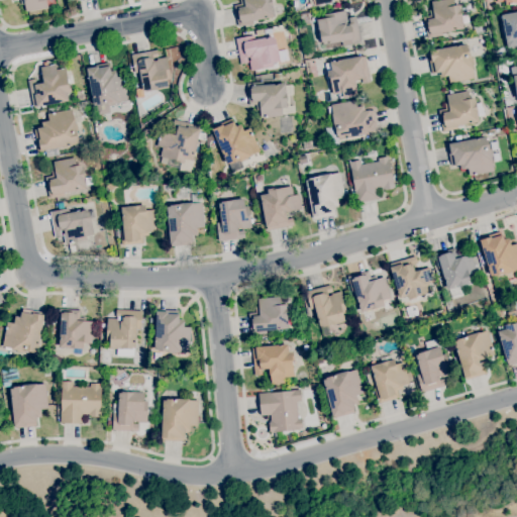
[(30,18),(28,11),(26,12),(24,4),(21,5),(19,0),(45,0),(46,7),(34,10),(35,17),(30,18)]
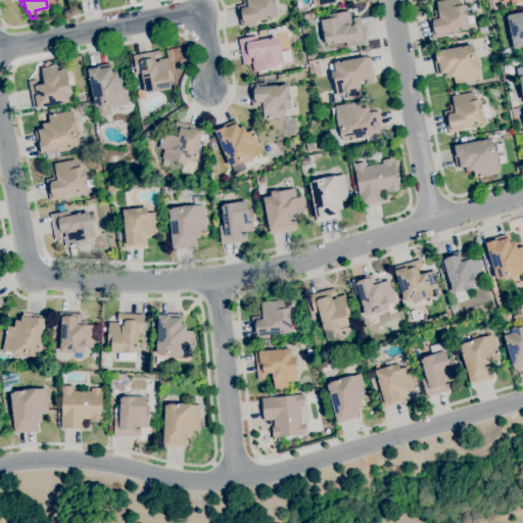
[(240,27),(237,5),(243,4),(242,0),(274,0),(278,17),(255,21),(255,25),(240,27)]
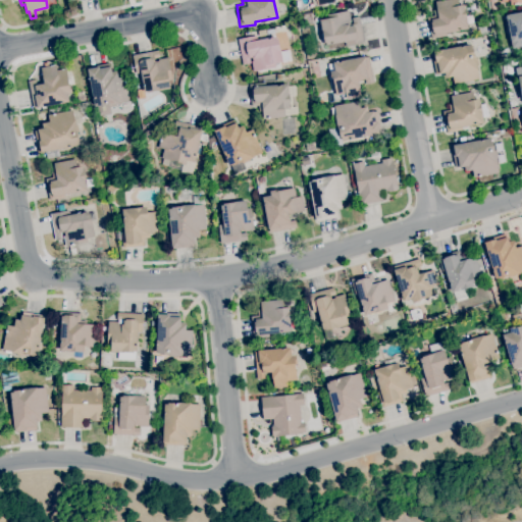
[(430,39),(427,17),(434,15),(433,9),(436,9),(435,1),(440,0),(457,0),(459,5),(464,5),(468,29),(446,33),(446,36),(430,39)]
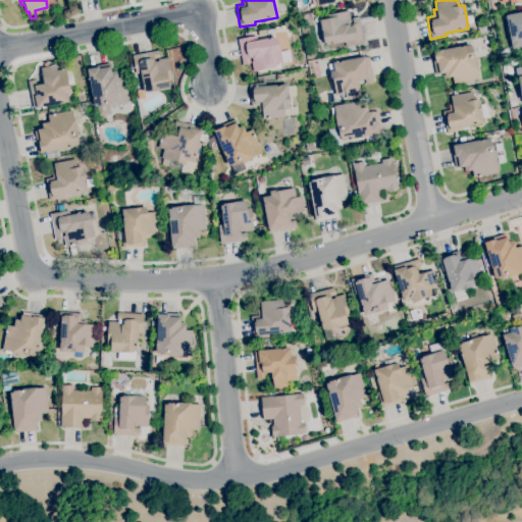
[(346,47),(345,41),(326,45),(325,43),(324,44),(319,20),(327,18),(326,15),(349,10),(351,21),(350,21),(350,24),(353,24),(352,18),(359,16),(364,43),(346,47)]
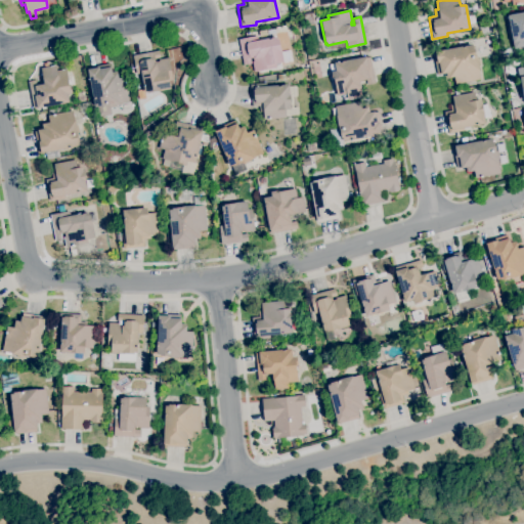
[(523,47),(514,49),(508,15),(523,11),(523,47)]
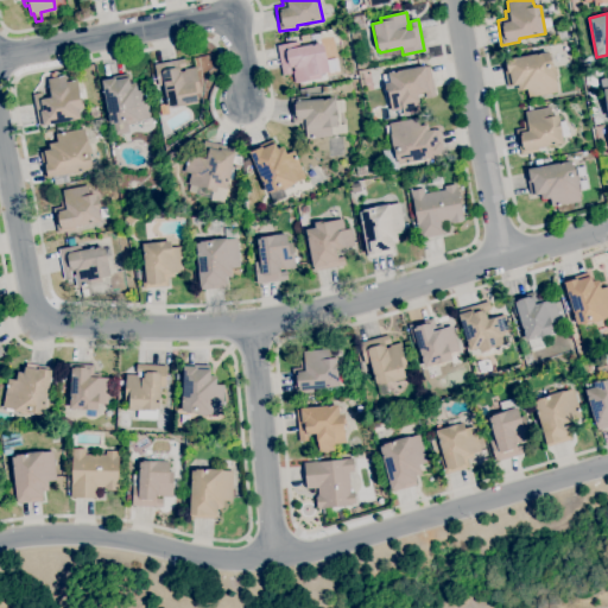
[(558,42),(556,31),(565,29),(568,39),(558,42)]
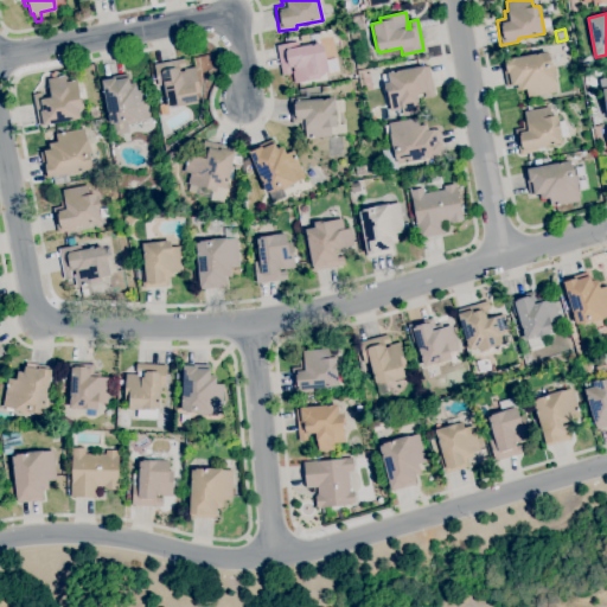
[(294,83),(292,71),(293,71),(293,66),(289,68),(291,74),(282,76),(276,45),(298,42),(299,46),(320,43),(321,46),(321,45),(324,57),(325,57),(328,72),(319,74),(319,78),(294,83)]
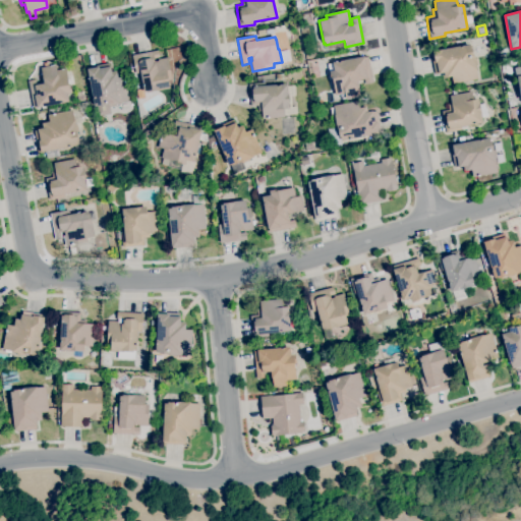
[(453,83),(451,76),(445,77),(444,72),(439,73),(439,72),(435,73),(430,52),(432,52),(432,51),(470,44),(470,47),(471,47),(473,57),(475,57),(477,64),(476,64),(476,69),(475,69),(477,78),(453,83)]
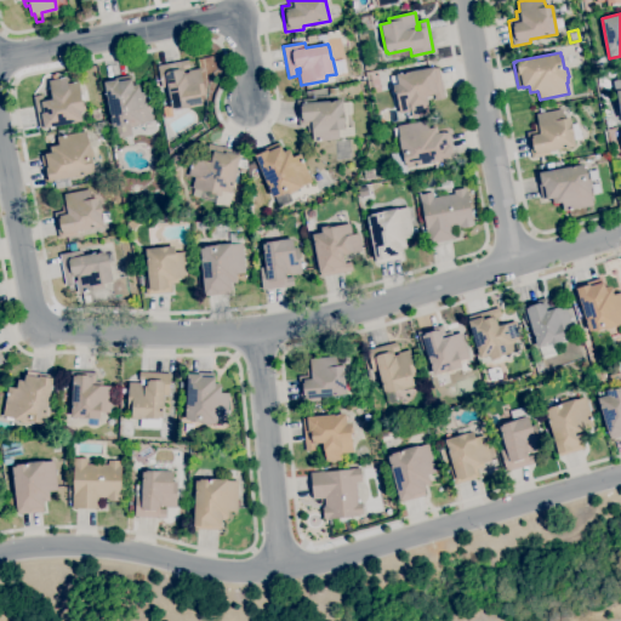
[(171,109),(167,86),(161,87),(157,66),(189,60),(191,68),(183,69),(183,73),(188,73),(188,69),(200,68),(205,95),(200,96),(203,106),(183,109),(183,108),(171,109)]
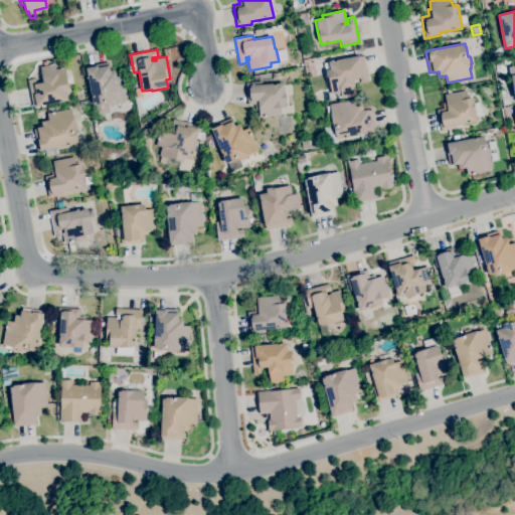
[(333,99),(329,78),(327,78),(325,70),(330,69),(329,61),(360,55),(360,56),(363,56),(368,82),(361,83),(360,78),(353,79),(356,96),(342,98),(342,97),(333,99)]
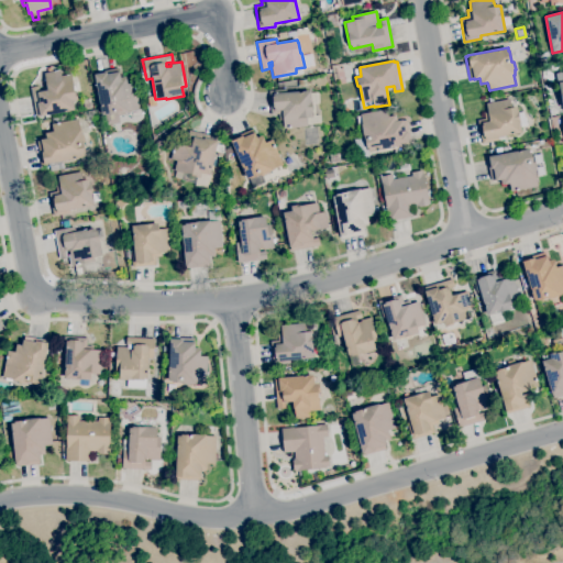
[(106,125),(103,114),(101,116),(94,73),(118,68),(120,77),(125,76),(127,84),(134,83),(140,109),(129,111),(130,112),(123,113),(123,114),(118,116),(119,122),(106,125)]
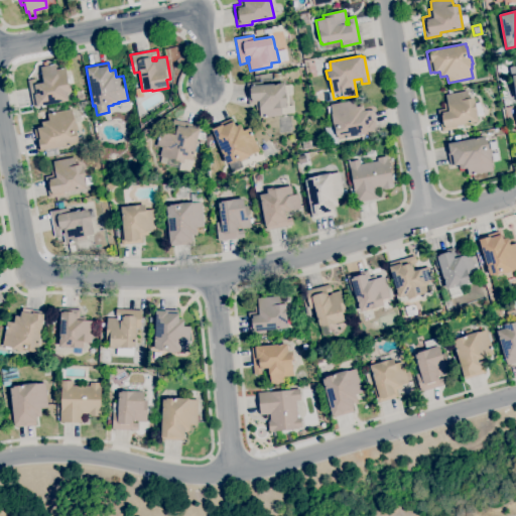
[(32,107),(27,81),(35,79),(36,84),(43,83),(40,67),(54,63),(55,70),(65,68),(68,84),(70,83),(71,92),(67,93),(68,101),(36,107),(36,106),(32,107)]
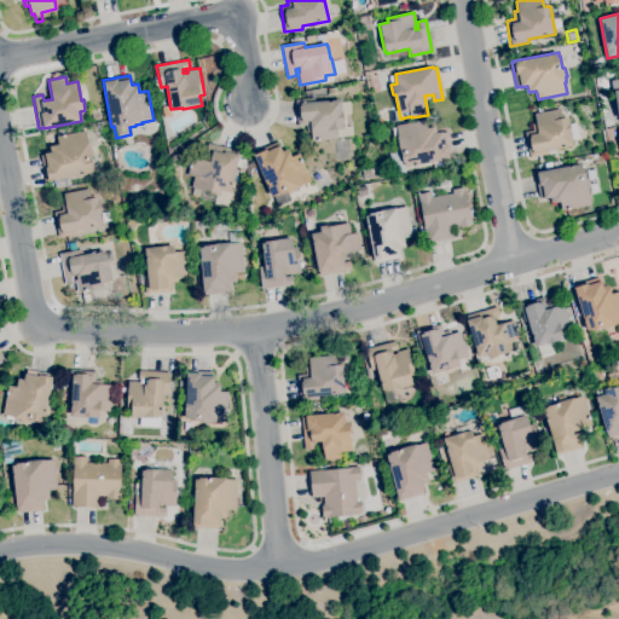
[(312,142),(311,133),(307,133),(306,125),(298,126),(295,100),(313,98),(314,103),(341,99),(341,103),(350,102),(350,114),(345,114),(346,127),(351,126),(352,136),(337,137),(337,139),(312,142)]
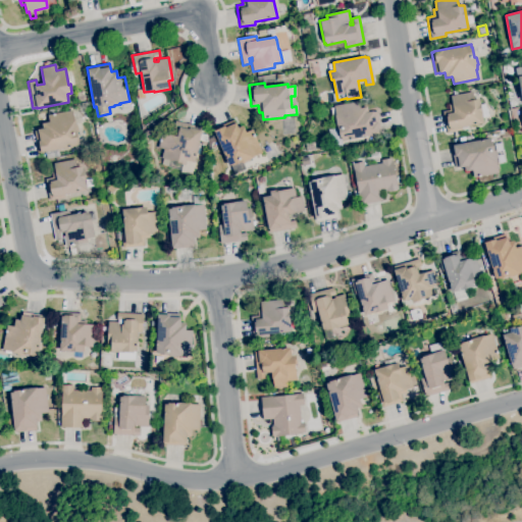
[(447,133),(442,111),(450,110),(449,104),(452,103),(451,96),(454,95),(453,91),(457,90),(458,95),(472,92),(474,100),(479,99),(480,104),(484,104),(485,109),(487,109),(488,116),(482,117),(483,123),(461,127),(462,129),(447,133)]
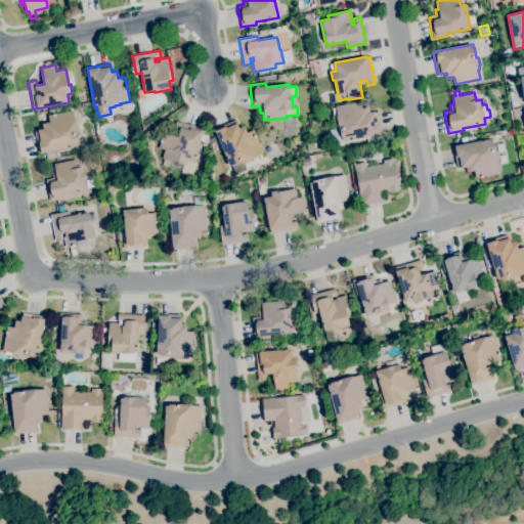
[(334,146),(330,130),(338,128),(336,116),(337,116),(335,106),(359,101),(361,108),(368,107),(369,113),(375,112),(378,112),(383,133),(342,141),(343,144),(334,146)]
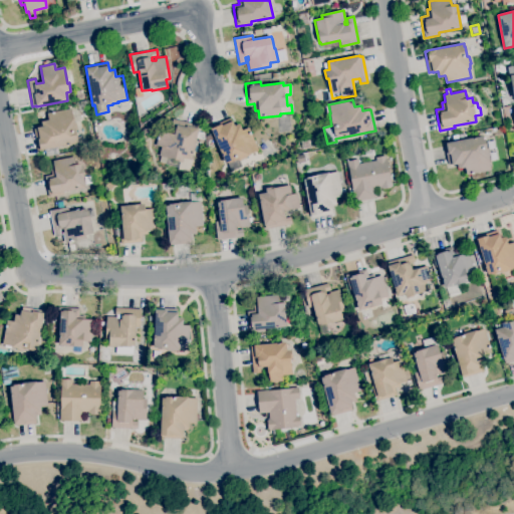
[(46,157),(44,150),(38,151),(34,129),(42,126),(41,121),(48,119),(47,113),(71,108),(73,117),(75,122),(77,130),(75,130),(77,140),(75,141),(76,143),(55,147),(57,155),(46,157)]
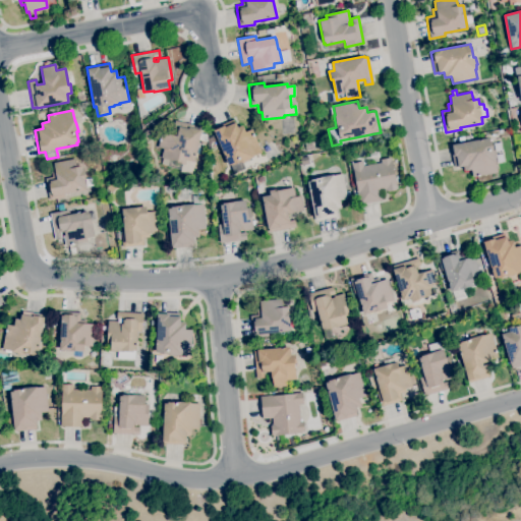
[(233,173),(230,165),(228,166),(213,130),(225,125),(224,123),(233,119),(234,123),(235,122),(237,127),(242,125),(245,132),(251,129),(262,153),(241,162),(244,169),(233,173)]
